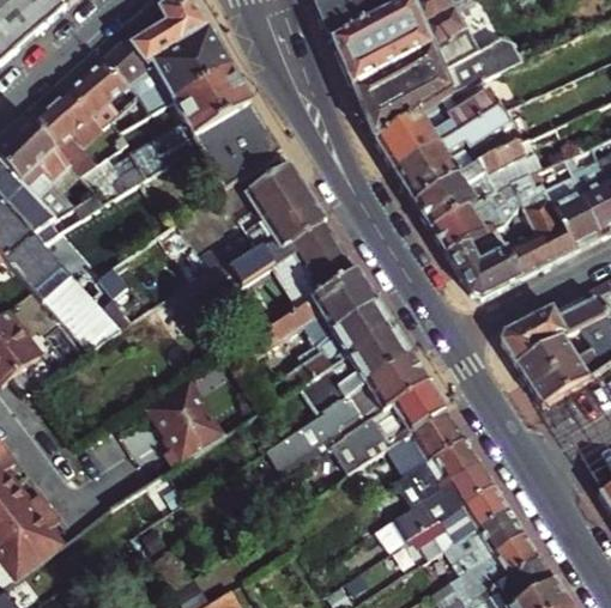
[(0,0),(0,67),(72,4),(68,0),(0,0)]
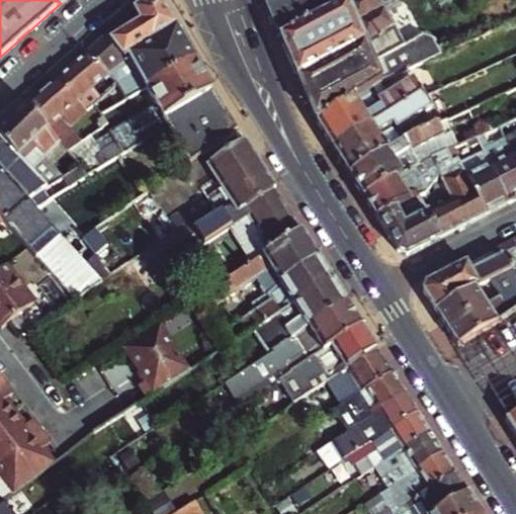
[(145,0),(125,17),(131,24),(120,32),(114,26),(108,31),(129,55),(178,24),(163,0),(145,0)]
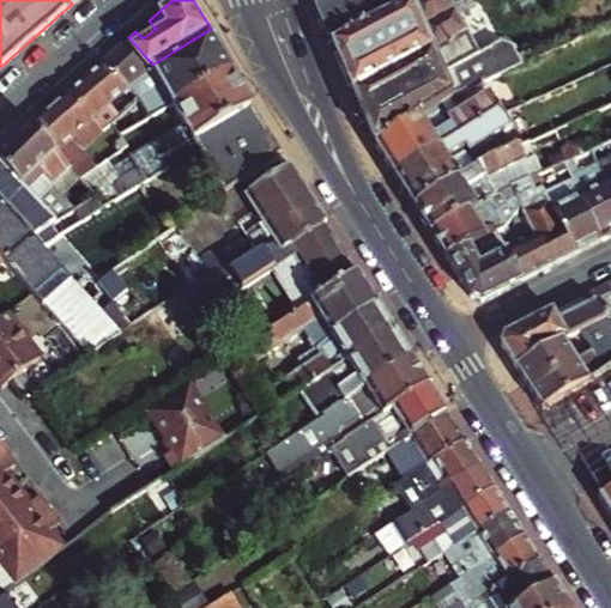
[(327,0),(320,4),(334,40),(409,0),(327,0)]
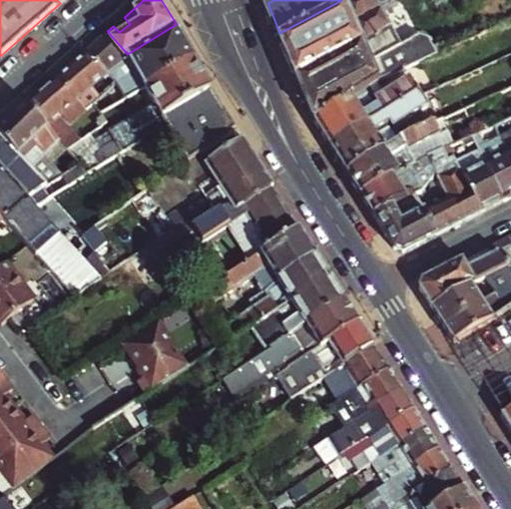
[(342,0),(280,33),(294,70),(361,37),(354,16),(364,12),(361,6),(374,0),(342,0)]
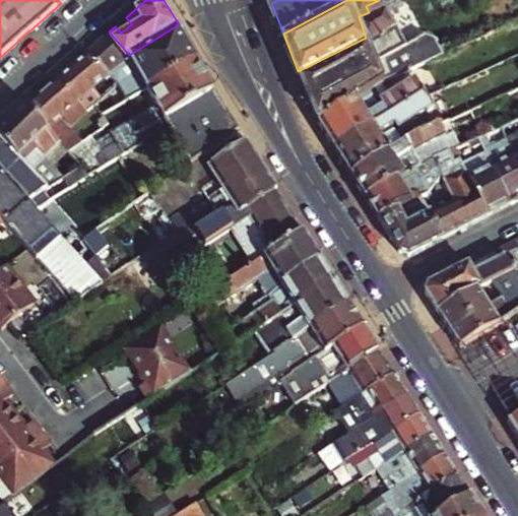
[(387,1),(387,0),(379,0),(366,6),(369,12),(359,16),(366,38),(397,23),(387,1)]
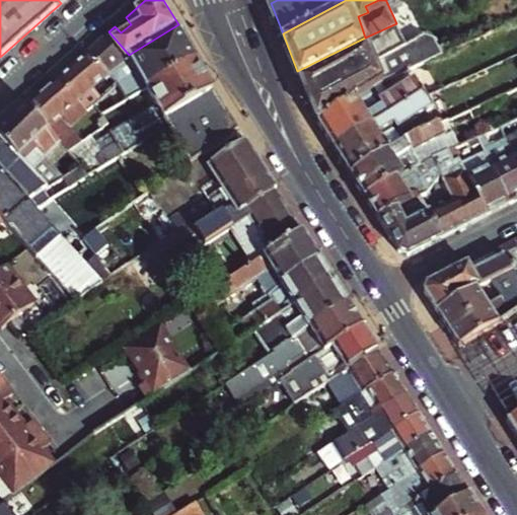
[(426,31),(404,41),(396,23),(365,38),(297,71),(315,117),(317,119),(372,85),(383,78),(446,49),(443,43),(437,45),(433,34),(426,31)]
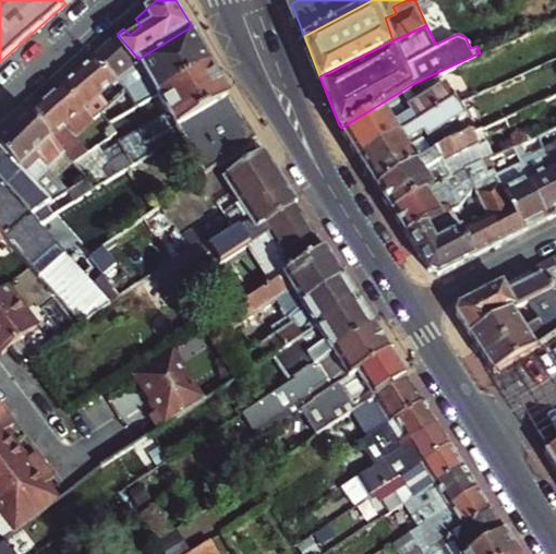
[(159,89),(212,60),(192,26),(139,59),(117,34),(97,51),(128,86),(140,100),(159,89)]
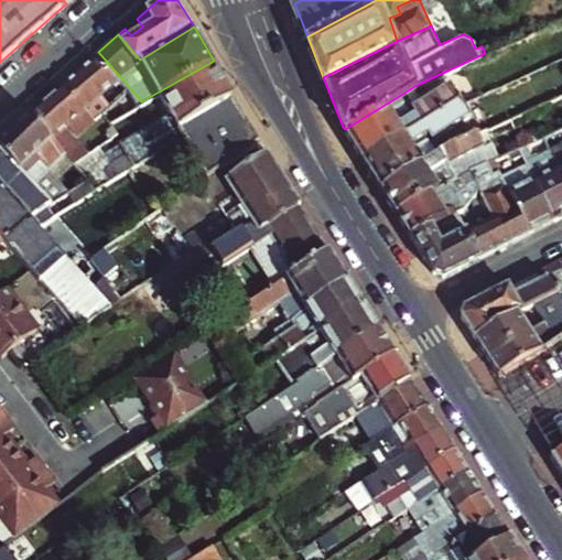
[(129,87),(98,52),(65,81),(96,116),(105,108),(129,87)]
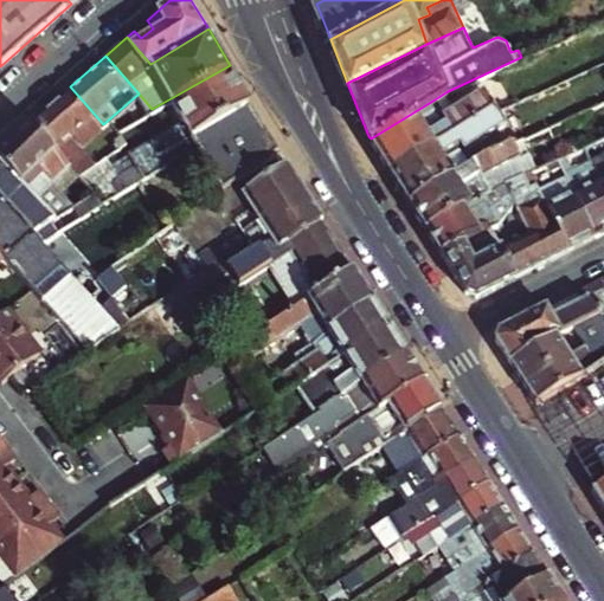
[(193,135),(250,101),(230,65),(173,97),(186,120),(114,162),(107,152),(94,162),(79,173),(96,191),(103,201),(117,193),(115,189),(166,160),(198,142),(193,135)]
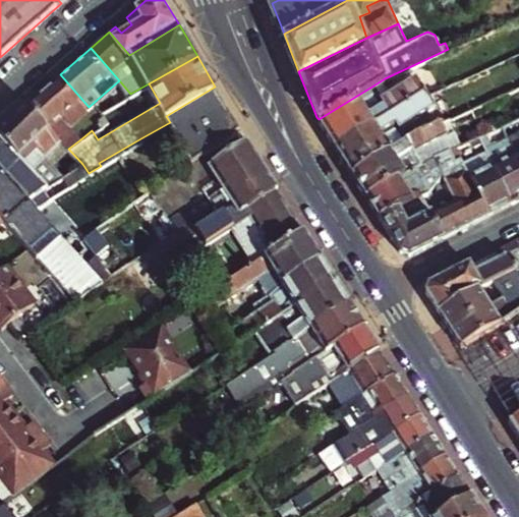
[(89,107),(60,74),(29,102),(57,134),(69,124),(89,107)]
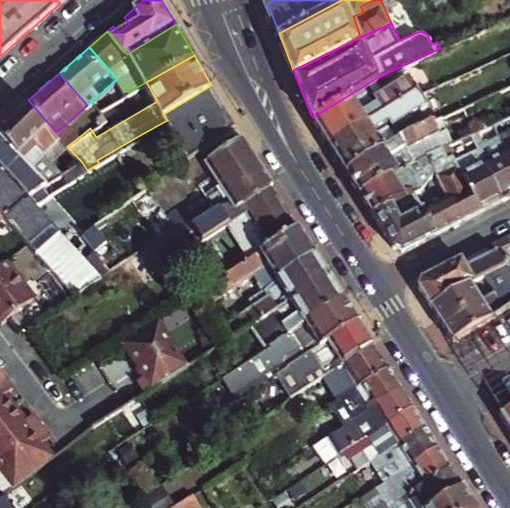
[(367,84),(313,117),(328,141),(416,88),(420,95),(429,90),(421,75),(411,79),(407,74),(374,94),(367,84)]
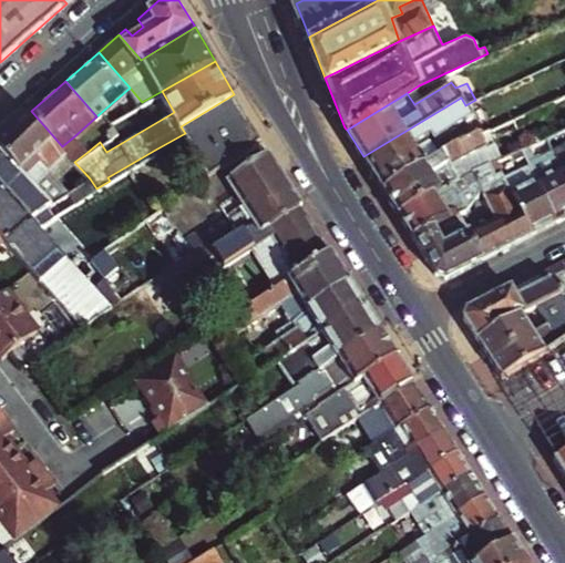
[(475,100),(465,105),(461,98),(363,156),(383,187),(450,149),(441,133),(494,103),(489,93),(475,100)]
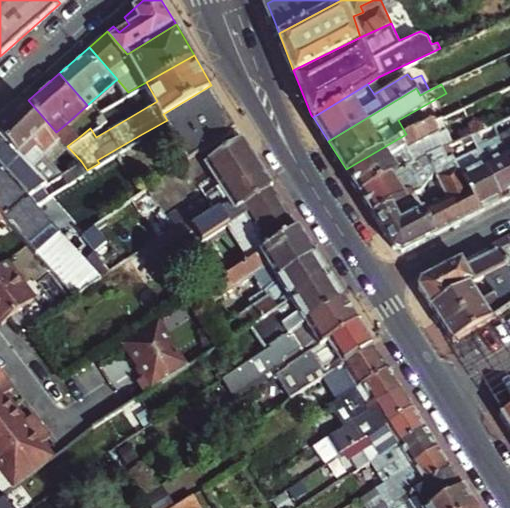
[(199,150),(236,126),(211,85),(163,114),(167,120),(189,157),(199,150)]
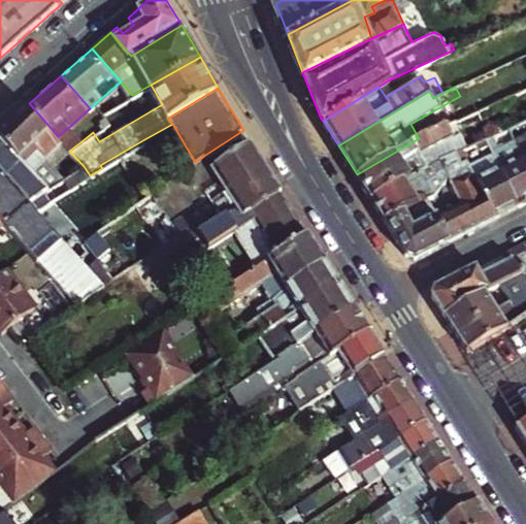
[(58,136),(29,103),(12,120),(47,160),(65,145),(58,136)]
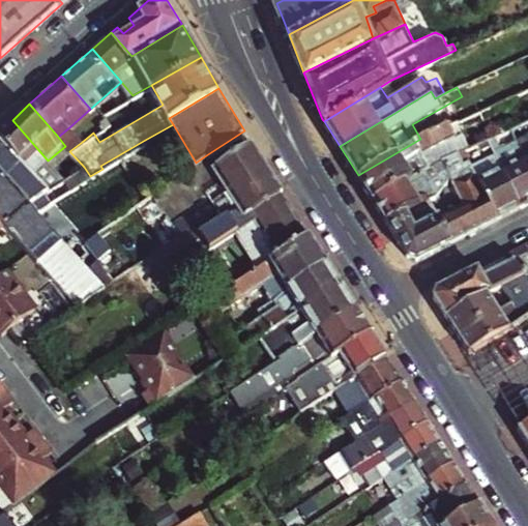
[(48,161),(12,120),(0,133),(0,137),(46,190),(63,179),(48,161)]
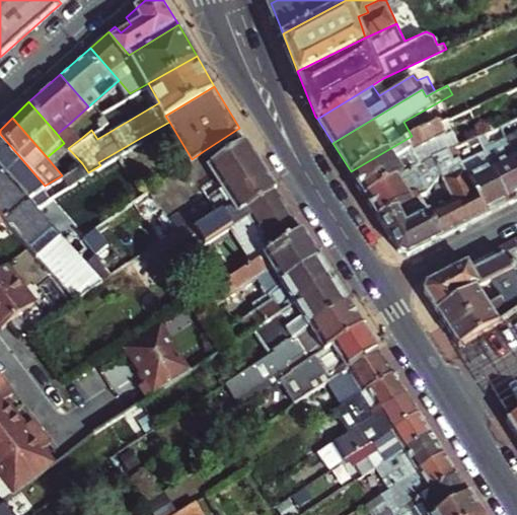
[(412,136),(351,171),(365,193),(422,162),(436,154),(451,147),(456,144),(460,142),(448,120),(412,136)]
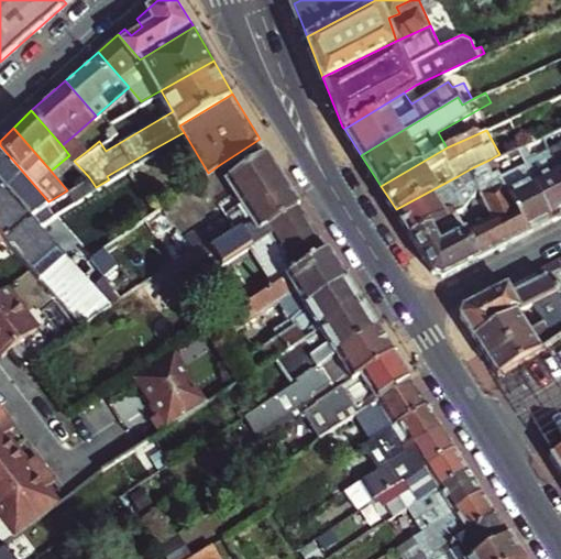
[(542,133),(518,145),(527,162),(551,150),(549,145),(542,133)]
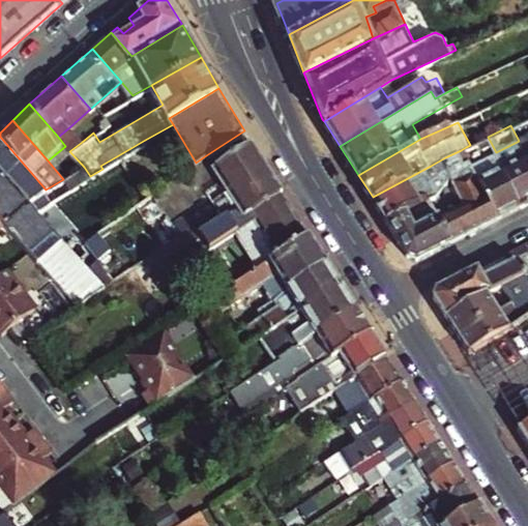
[(82,142),(70,126),(58,137),(65,146),(69,151),(82,142)]
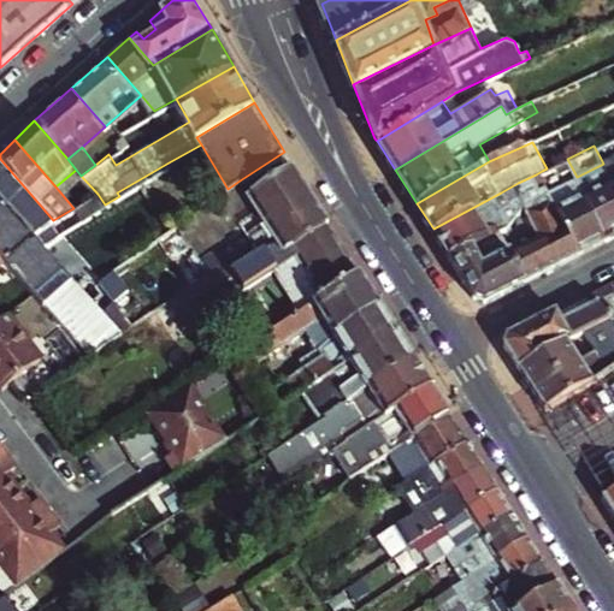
[(613,150),(601,159),(603,164),(610,178),(613,183),(613,150)]
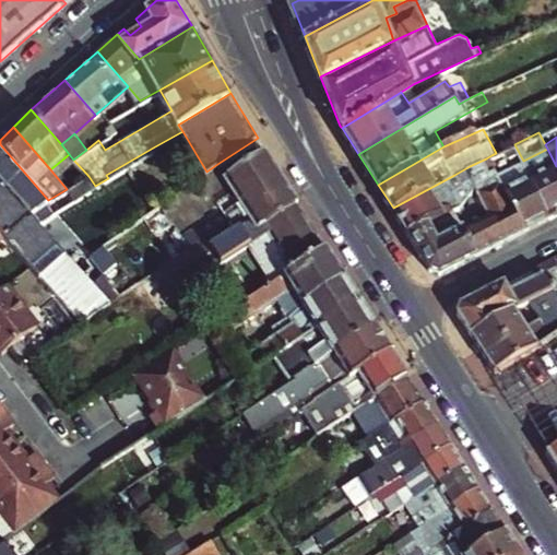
[(0,144),(0,236),(2,239),(8,247),(37,224),(31,215),(48,200),(0,144)]
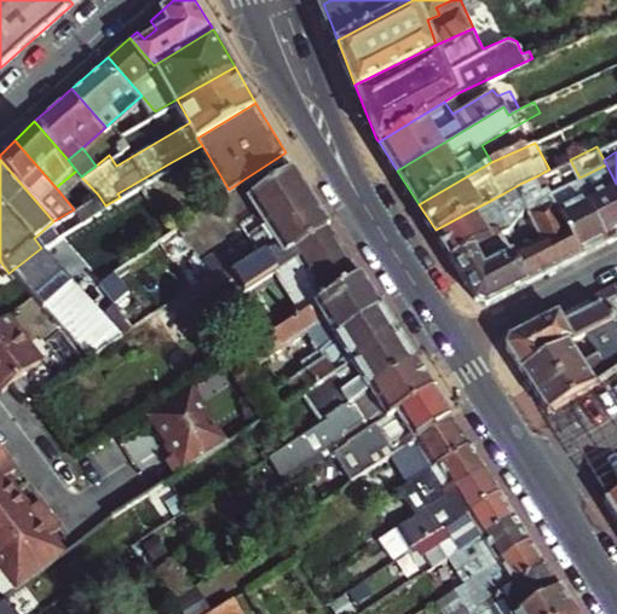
[(120,197),(172,167),(169,163),(117,193),(120,197)]
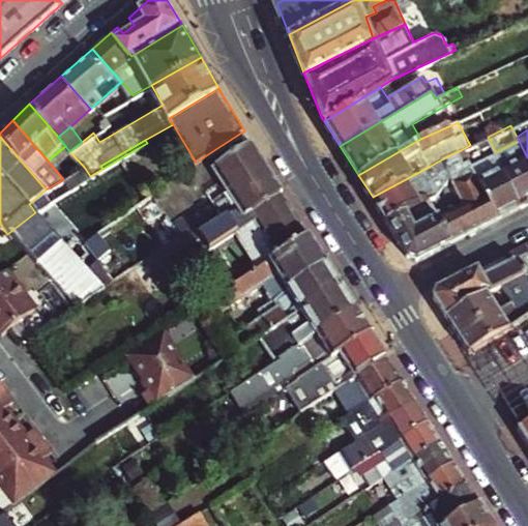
[(191,229),(196,225),(207,217),(272,175),(272,174),(251,141),(212,165),(206,155),(196,163),(150,192),(184,243),(195,236),(191,229)]
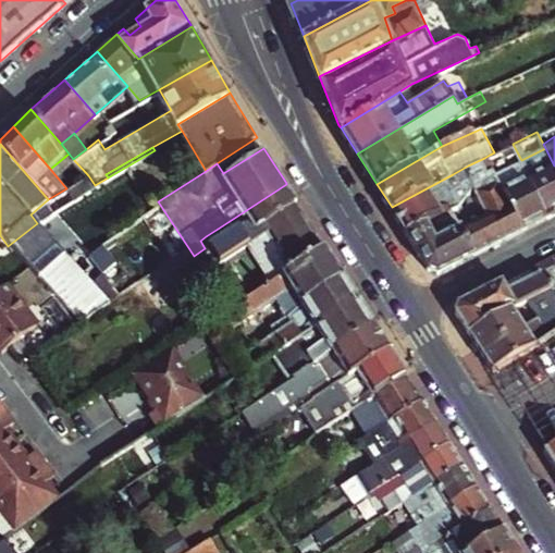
[(484,158),(490,169),(495,166),(490,155),(484,158)]
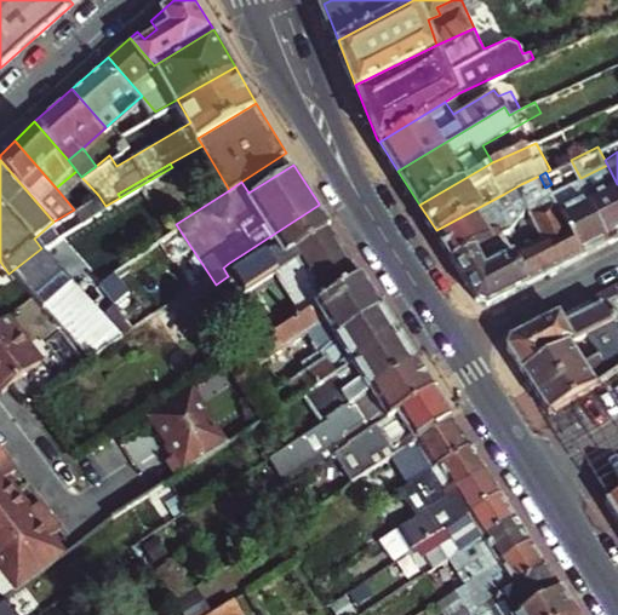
[(547,235),(530,243),(516,251),(507,230),(453,257),(464,272),(476,293),(492,297),(554,265),(584,251),(562,206),(551,184),(545,188),(539,176),(521,184),(530,202),(547,235)]
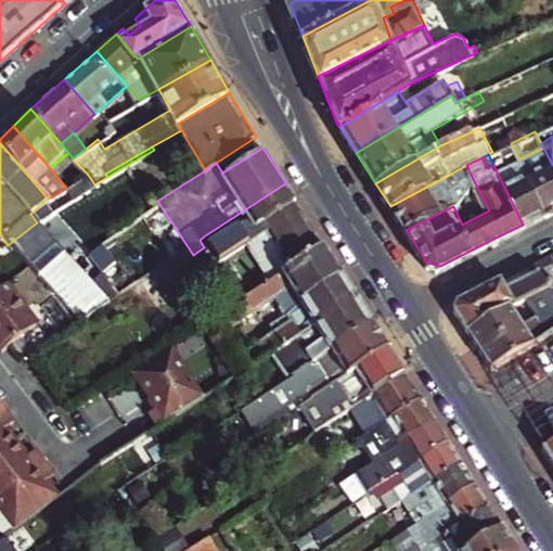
[(552,165),(550,161),(526,173),(547,213),(552,208),(552,165)]
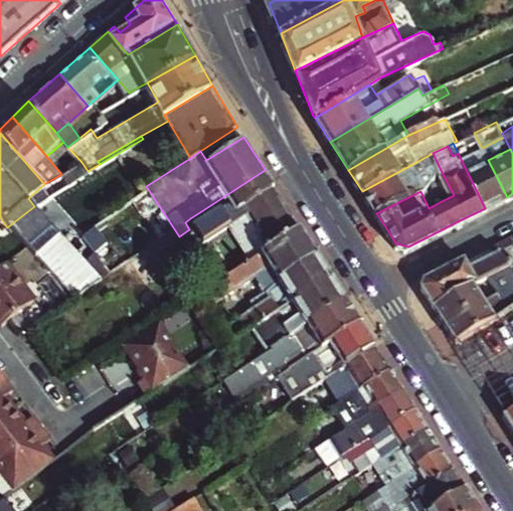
[(418,161),(362,191),(376,213),(420,191),(429,181),(440,168),(433,153),(418,161)]
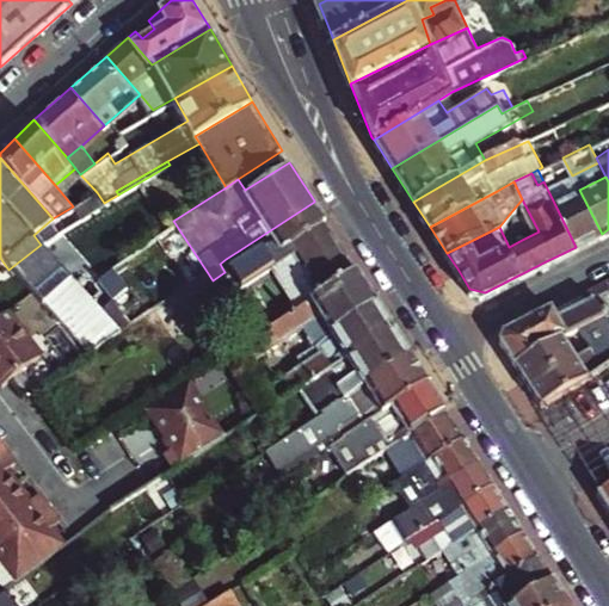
[(602,234),(579,190),(554,203),(576,247),(602,234)]
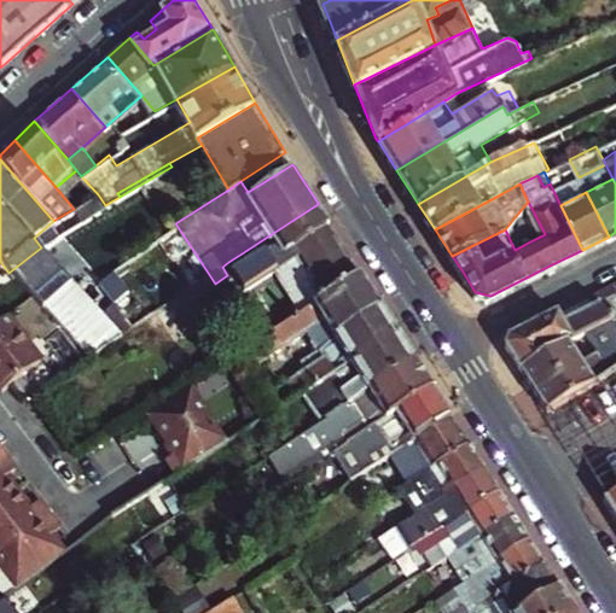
[(105,205),(98,194),(74,209),(53,221),(34,238),(41,247),(105,205)]
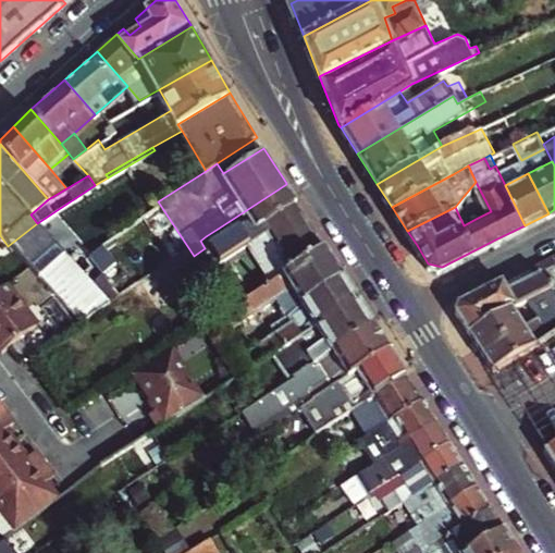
[(263,220),(296,198),(286,184),(218,229),(206,236),(200,241),(205,248),(194,256),(202,269),(268,228),(263,220)]
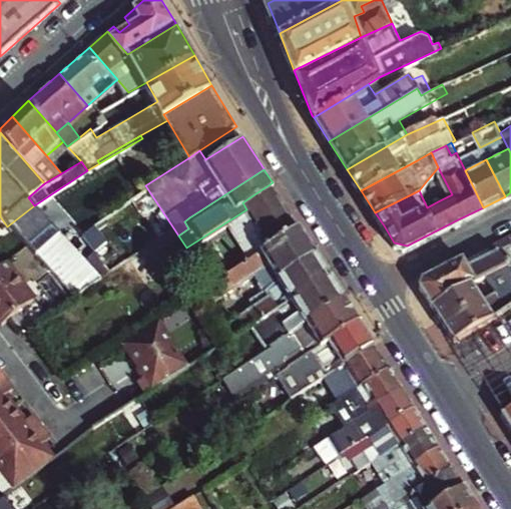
[(438,201),(427,180),(419,190),(427,207),(438,201)]
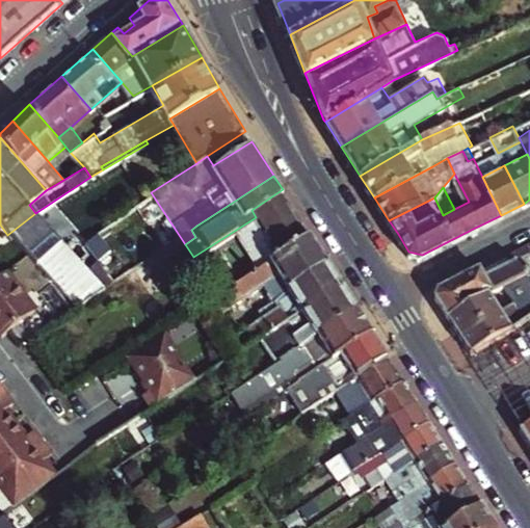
[(283,189),(252,210),(256,217),(271,241),(237,265),(237,266),(211,284),(217,293),(310,232),(283,189)]
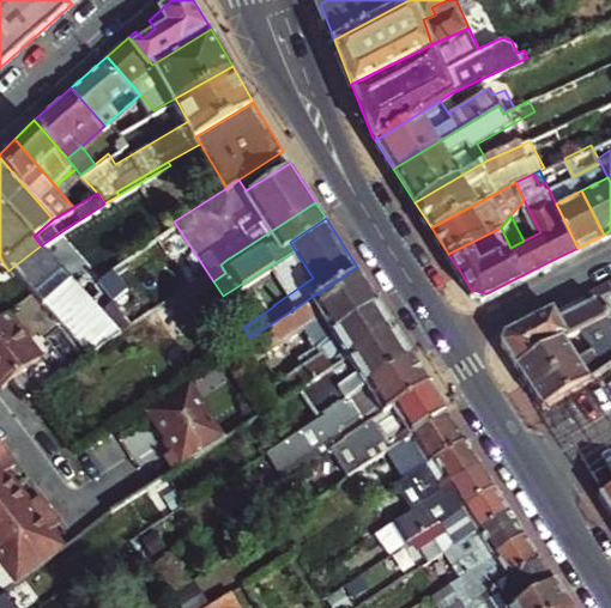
[(41,245),(8,271),(25,291),(78,358),(114,335),(103,323),(41,245)]
